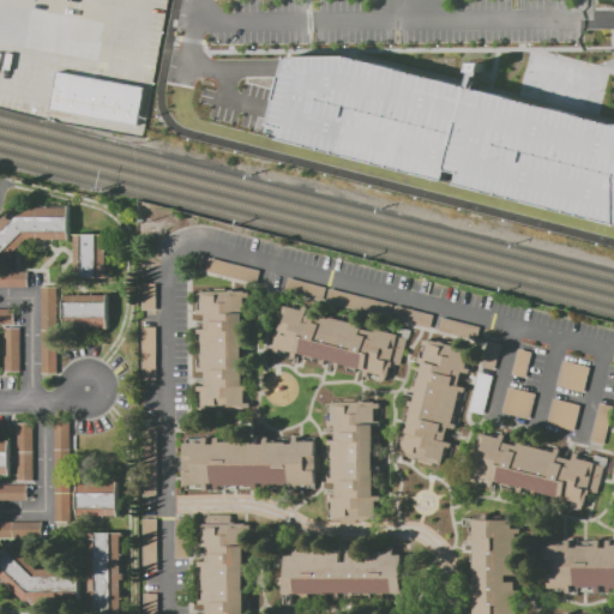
[(58,71),(146,86),(139,125),(50,109),(58,71)]
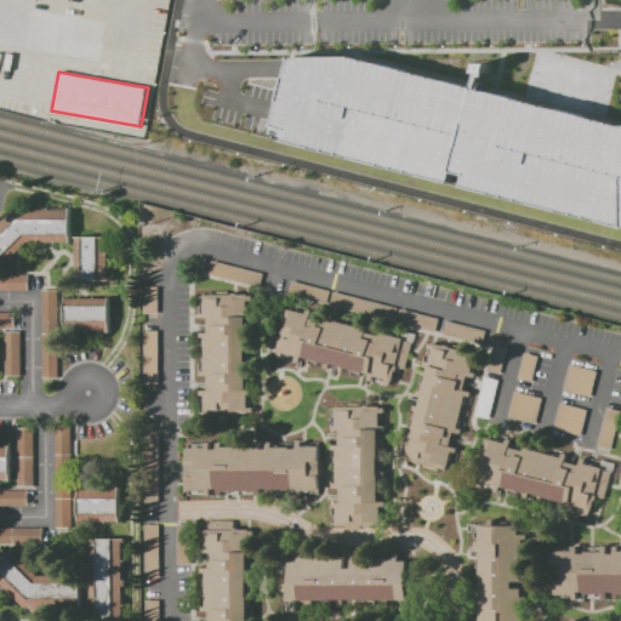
[(619,86),(620,86),(620,224),(357,158),(360,146),(332,138),(346,83),(448,109),(450,96),(522,114),(525,101),(610,123),(619,86)]
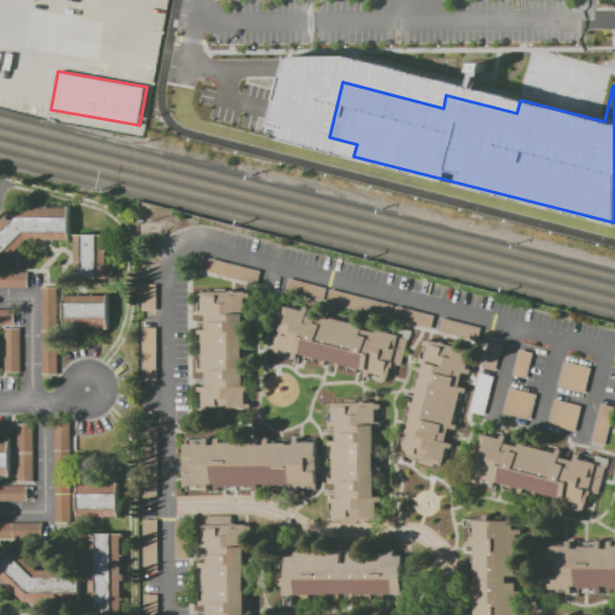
[(0,222),(15,208),(71,207),(71,240),(27,242),(6,262),(0,256),(0,222)]
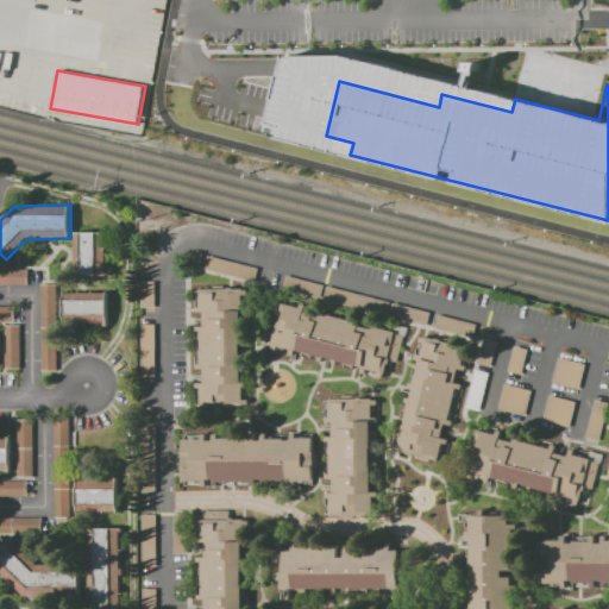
[(75,231),(108,230),(108,276),(75,276),(75,231)]
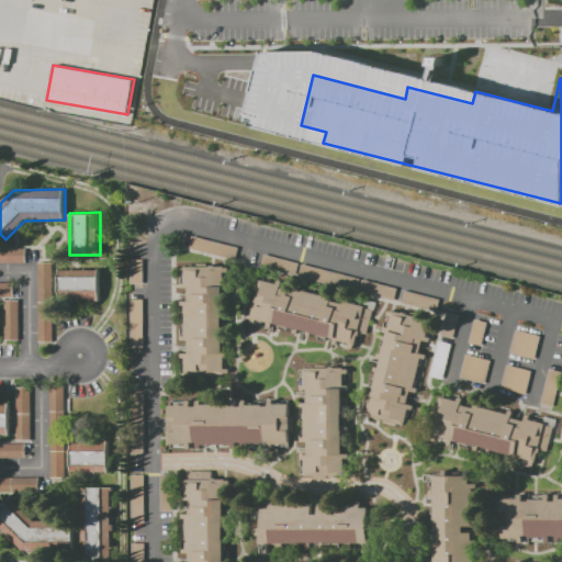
[(192,235),(239,247),(236,260),(189,248),(192,235)]
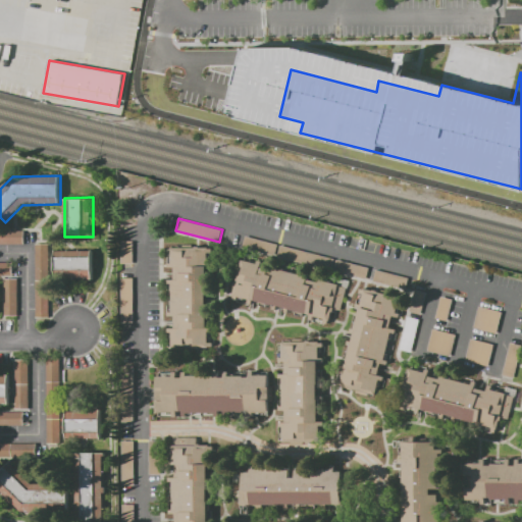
[(0,230),(22,230),(22,244),(0,244),(0,230)]
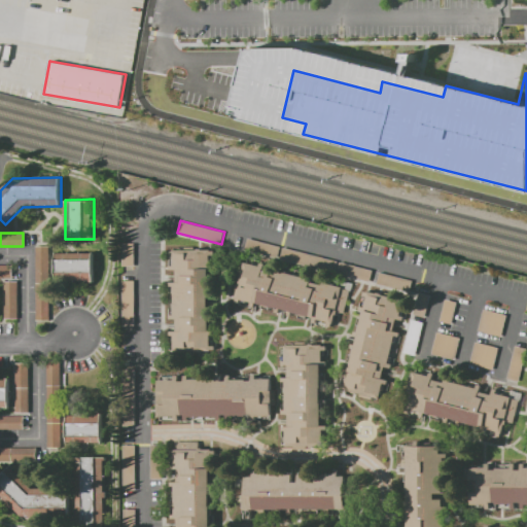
[(35,246),(51,246),(51,283),(49,283),(36,283),(35,246)]
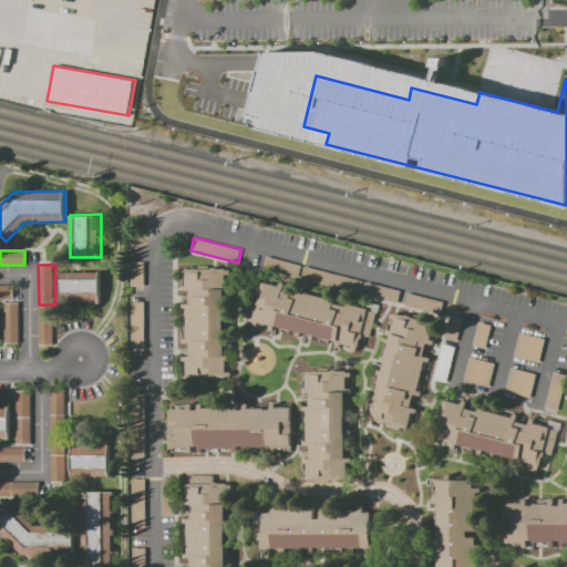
[(187,268),(197,268),(197,266),(209,266),(210,268),(225,268),(225,269),(227,269),(228,289),(226,289),(227,375),(188,377),(188,361),(184,361),(184,356),(191,356),(189,343),(183,343),(183,339),(187,339),(187,307),(182,308),(182,302),(191,302),(191,291),(182,291),(182,285),(187,285),(187,268)]
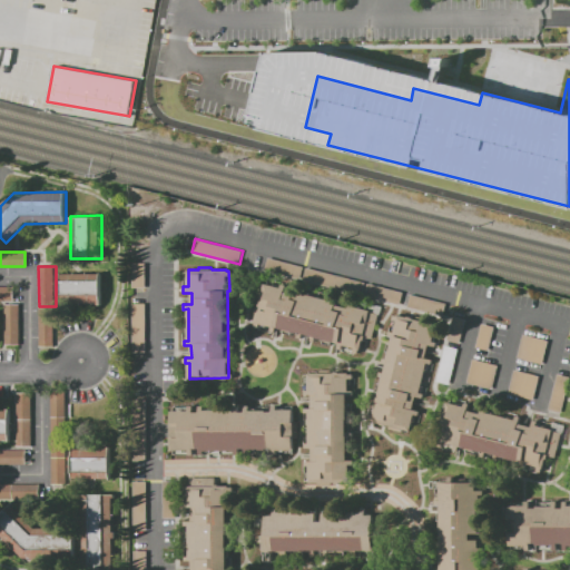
[(59,273),(101,273),(102,305),(60,306),(59,273)]
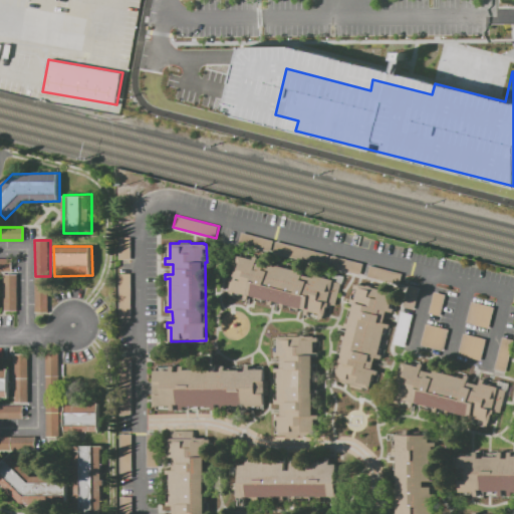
[(229,293),(239,255),(254,259),(255,255),(259,256),(256,268),(266,271),(268,263),(304,272),(304,274),(314,277),(315,275),(333,279),(333,281),(341,283),(335,305),(327,303),(323,319),(319,318),(320,313),(310,310),(308,315),(304,314),(305,310),(298,308),(298,310),(291,309),(292,307),(273,302),(272,304),(269,303),(270,301),(249,296),(249,297),(229,293)]
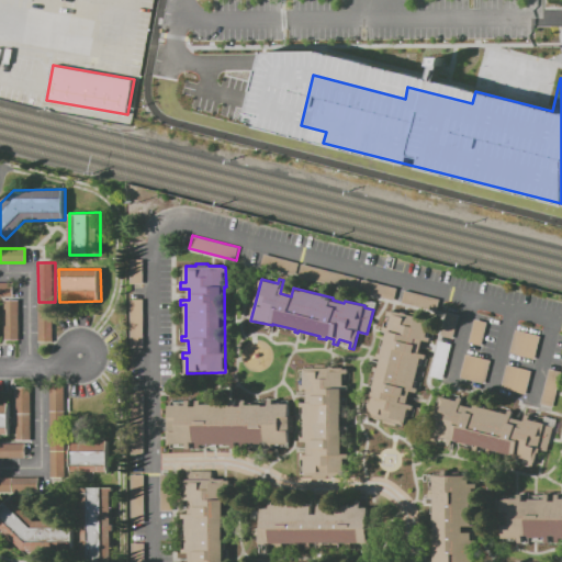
[(361,279),(397,288),(394,300),(359,291),(361,279)]
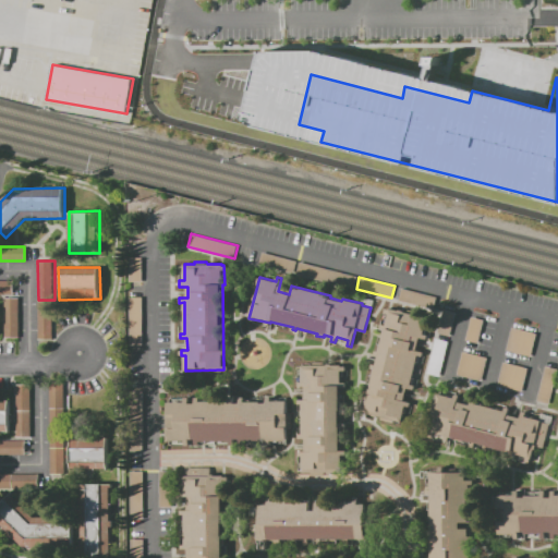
[(0,280),(13,280),(13,294),(0,294),(0,280)]
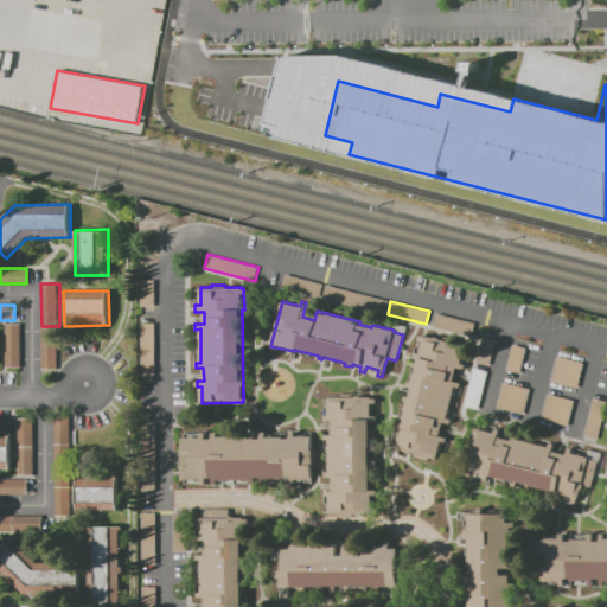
[(439,313),(475,321),(472,337),(435,327),(439,313)]
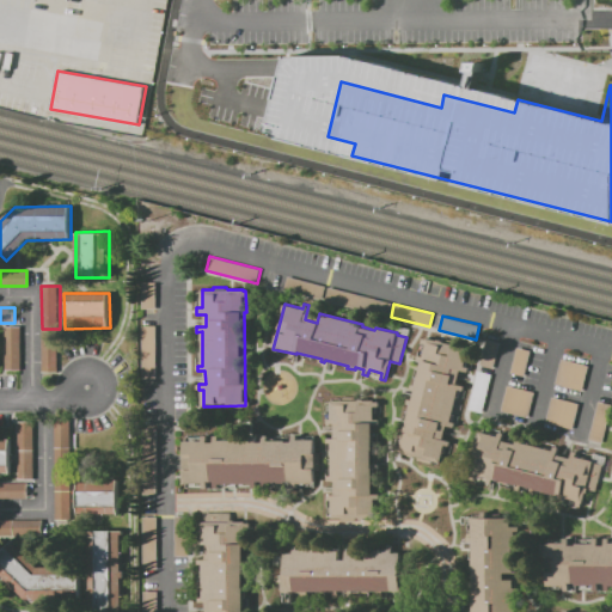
[(6,325),(23,325),(23,371),(7,371),(6,325)]
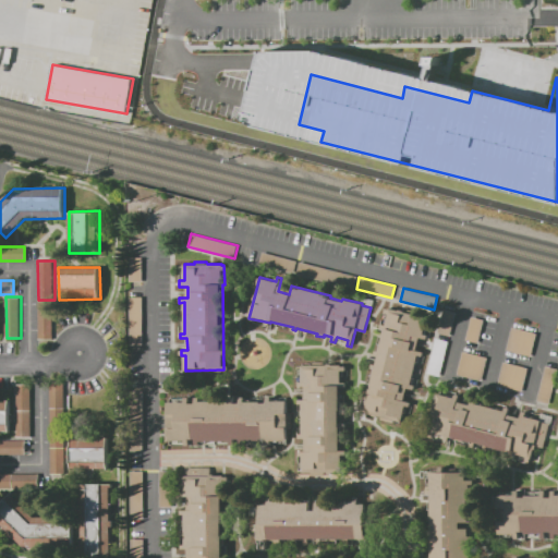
[(130,296),(143,296),(143,344),(131,344),(130,296)]
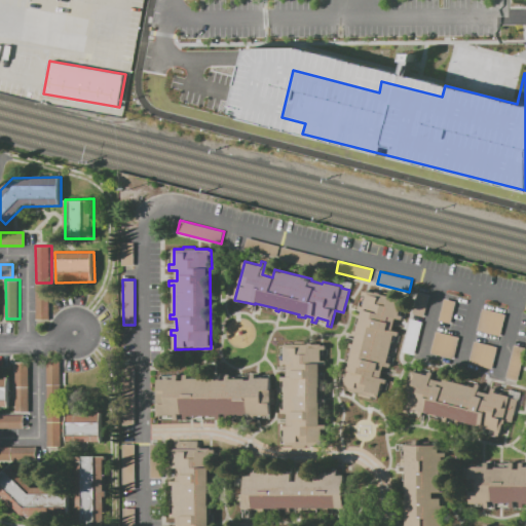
[(36,283),(49,283),(49,320),(36,320),(36,283)]
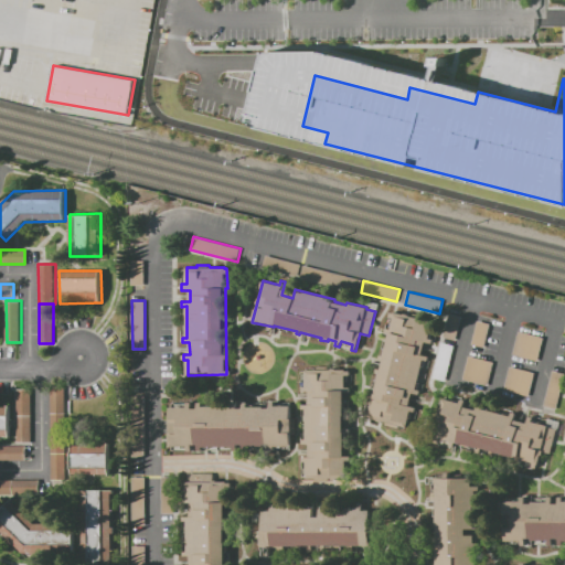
[(449,313),(460,316),(455,340),(444,338),(449,313)]
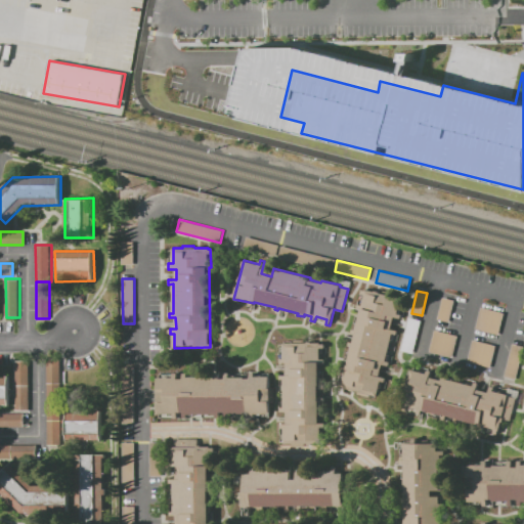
[(343,384),(365,293),(401,302),(399,313),(402,314),(401,318),(395,316),(392,329),(398,331),(397,335),(395,334),(393,341),(391,340),(386,361),(390,362),(389,366),(383,364),(380,376),(386,377),(384,382),(382,381),(379,393),(343,384)]
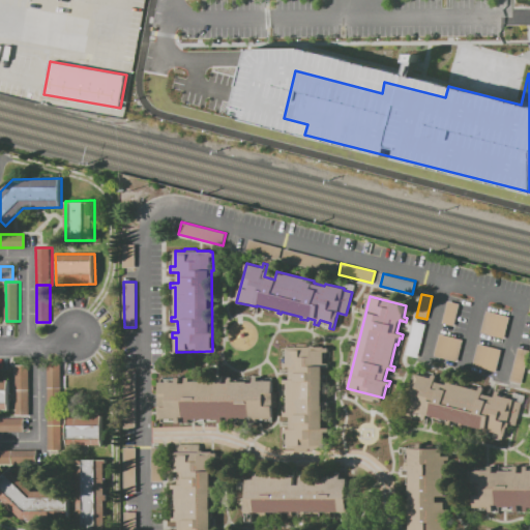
[(442,322),(447,301),(460,304),(454,326),(442,322)]
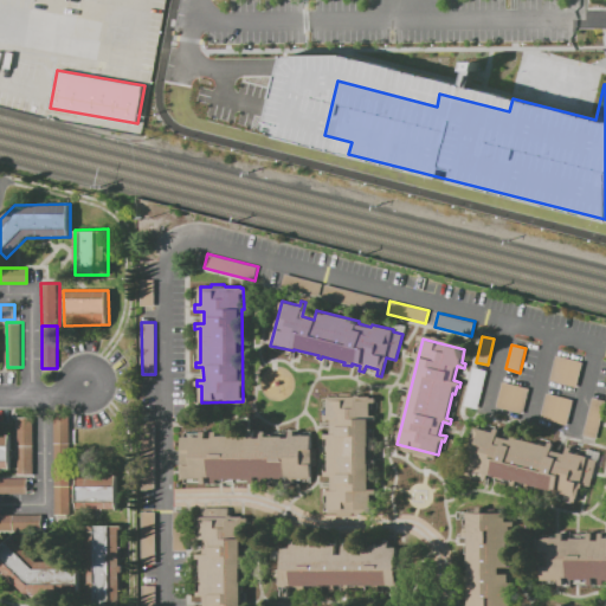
[(555,355),(582,361),(577,387),(549,381),(555,355)]
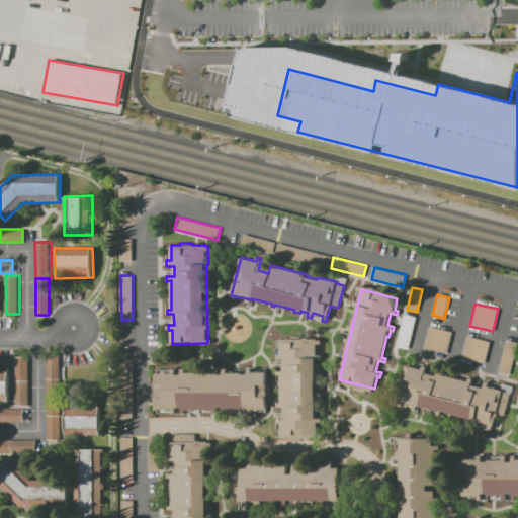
[(416,317),(408,349),(397,346),(405,314),(416,317)]
